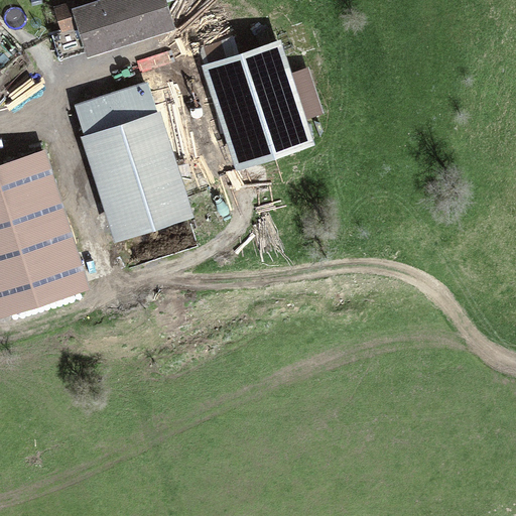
[(161,0),(112,0),(79,11),(91,48),(169,23),(161,0)]
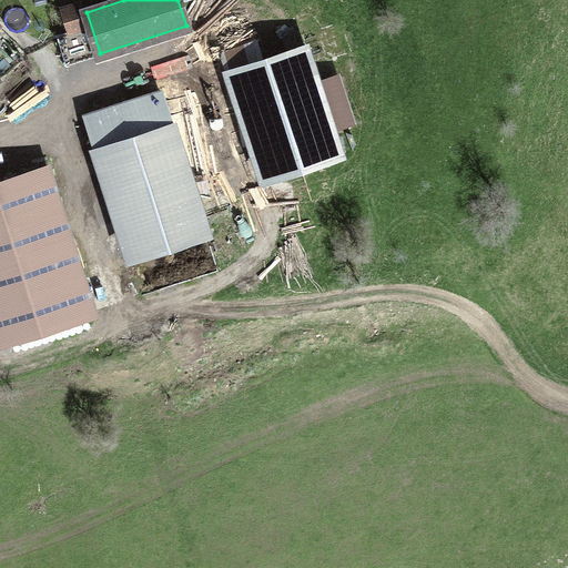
[(70,29),(88,23),(81,3),(63,8),(70,29)]
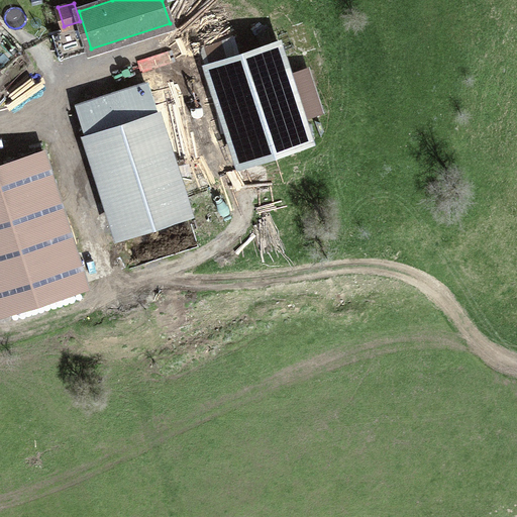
[(273,43),(196,70),(230,171),(308,143),(273,43)]
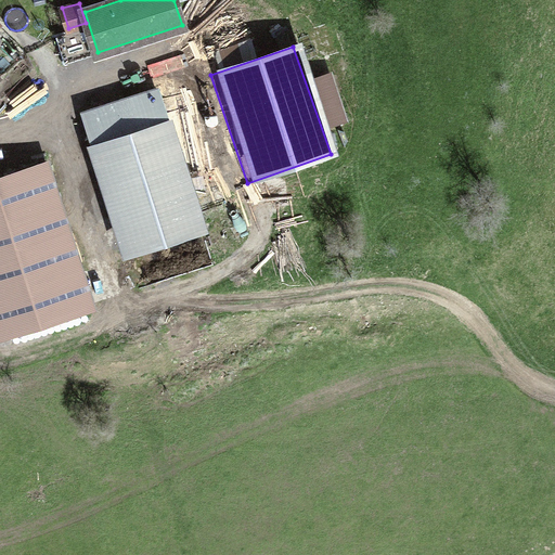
[(158,89),(74,115),(119,261),(204,235),(158,89)]
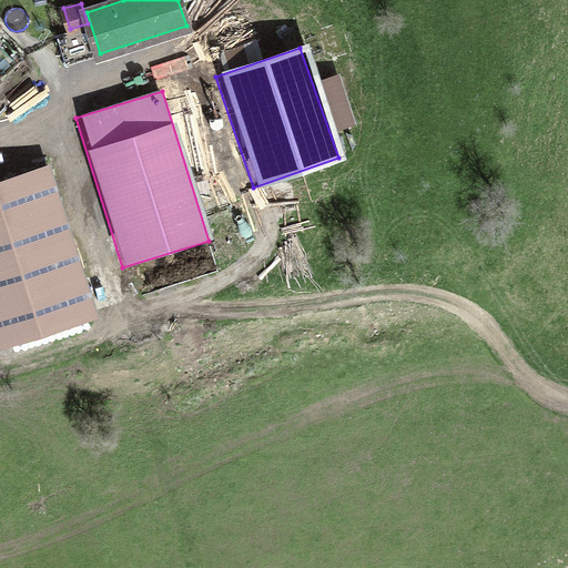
[(49,168),(0,182),(0,348),(95,320),(49,168)]
